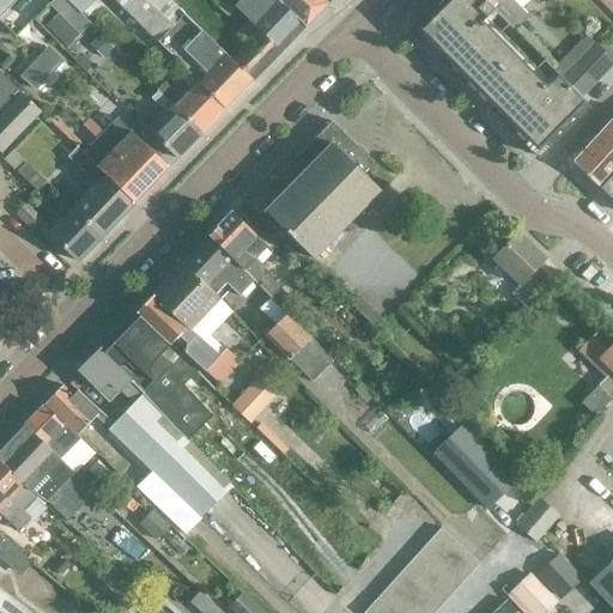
[(11,0),(0,0),(0,19),(16,4),(11,0)]
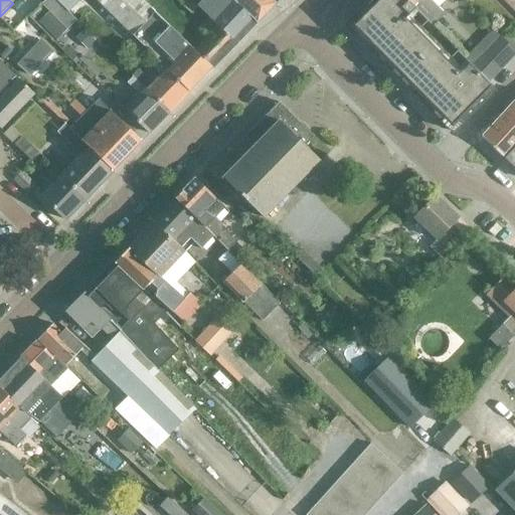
[(95,0),(132,36),(147,50),(146,51),(166,71),(188,94),(212,69),(193,51),(154,13),(140,0),(95,0)]
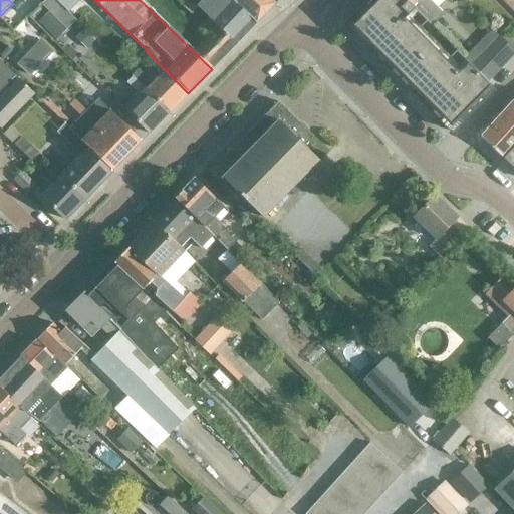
[(237,7),(229,0),(188,0),(207,18),(235,44),(256,23),(237,7)]
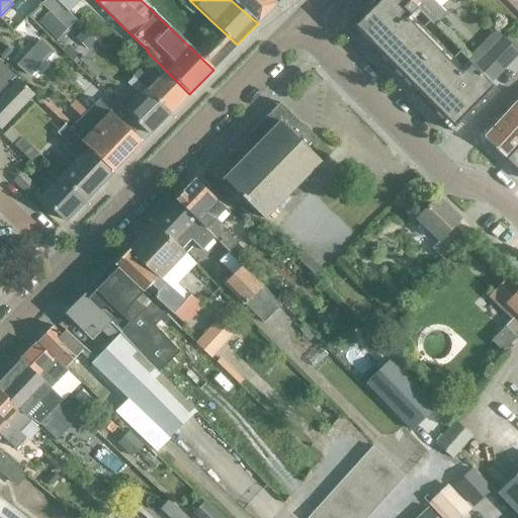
[(276,5),(271,0),(231,0),(239,7),(258,23),(276,5)]
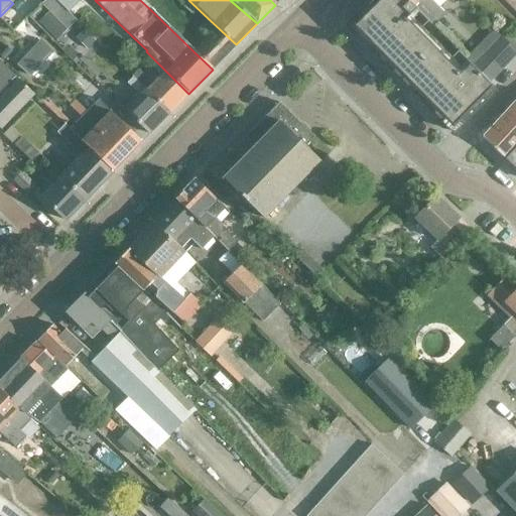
[(363,10),(347,26),(348,28),(353,24),(362,33),(358,37),(366,45),(372,52),(377,57),(382,52),(391,61),(386,67),(412,93),(417,88),(426,98),(421,102),(441,122),(452,132),(462,123),(465,119),(495,90),(470,65),(458,51),(450,58),(463,71),(460,75),(405,19),(409,16),(421,28),(427,22),(415,10),(405,0),(373,0),(364,10),(363,10)]
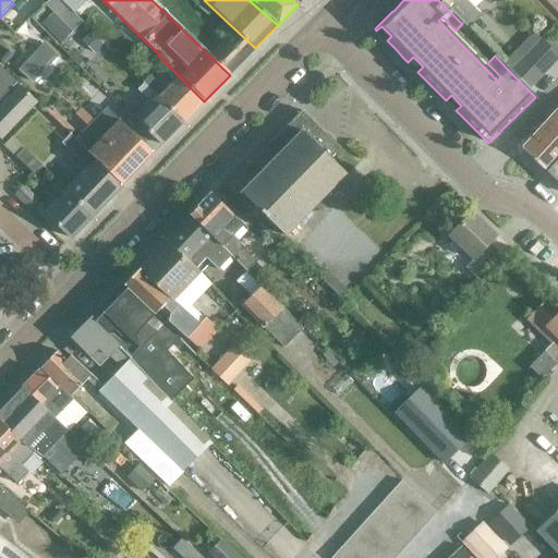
[(441,0),(444,2),(449,8),(456,14),(466,26),(480,14),(474,9),(464,0),(441,0)]
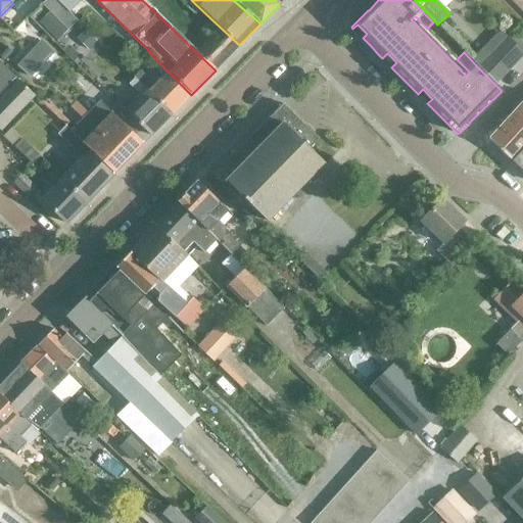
[(193,2),(186,9),(194,16),(201,10),(193,2)]
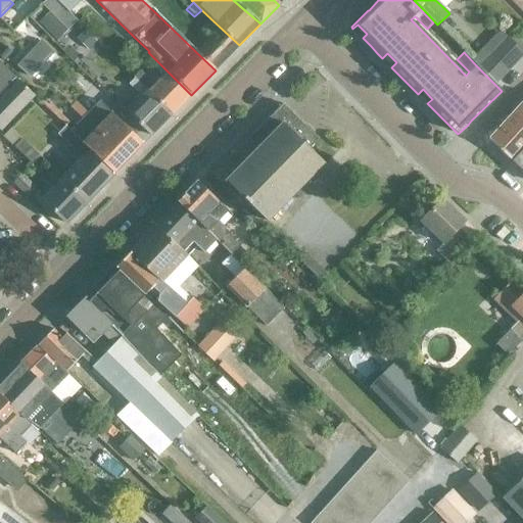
[(49,13),(38,26),(55,43),(66,31),(49,13)]
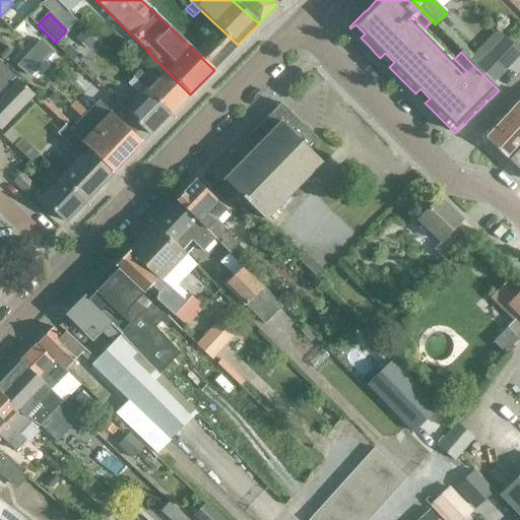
[(204,42),(195,52),(214,70),(238,45),(209,18),(195,34),(204,42)]
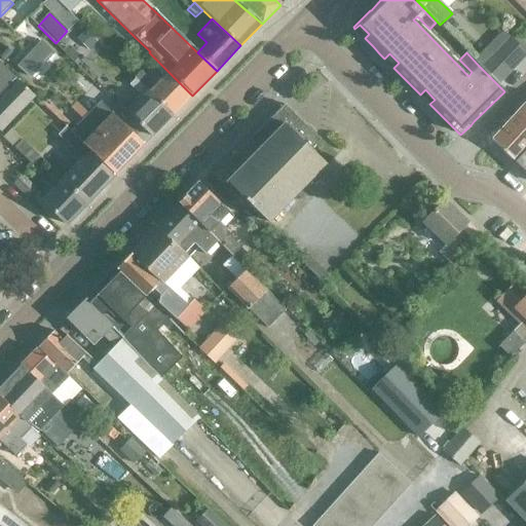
[(525,52),(525,25),(525,24),(512,37),(525,52)]
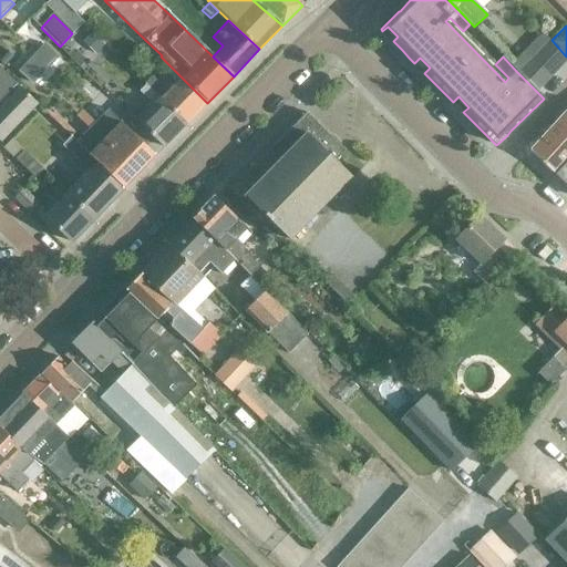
[(91,31),(82,40),(94,52),(103,43),(91,31)]
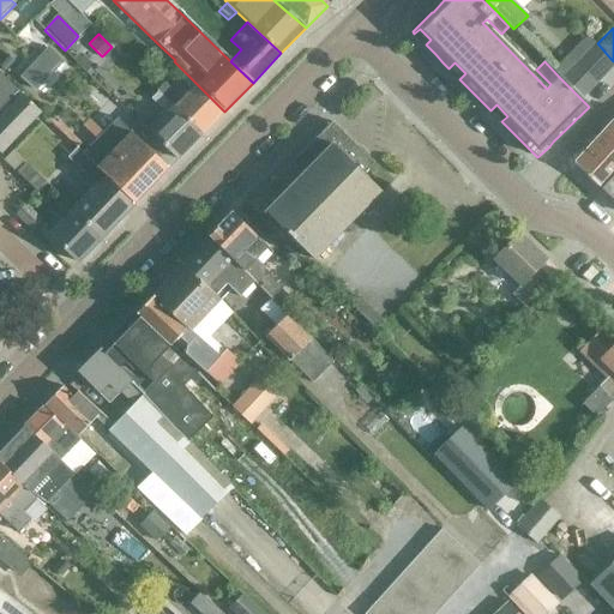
[(46,49),(19,77),(35,91),(61,62),(46,49)]
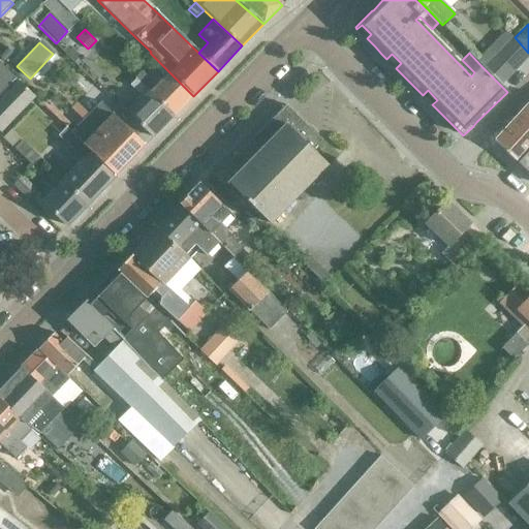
[(491,47),(476,61),(481,66),(500,85),(515,70),(491,47)]
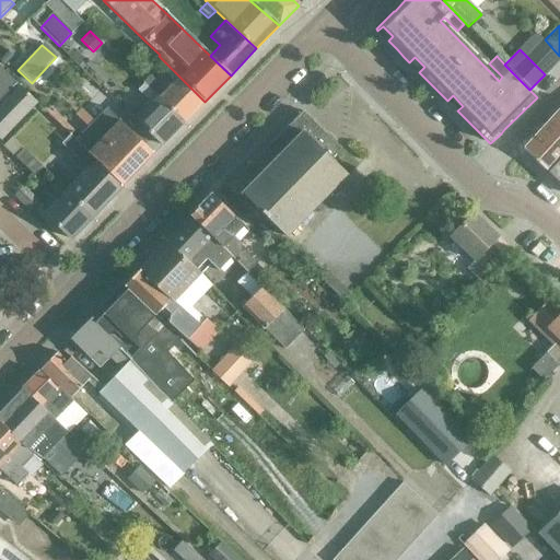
[(0,139),(1,141),(38,104),(21,86),(0,67),(0,139)]
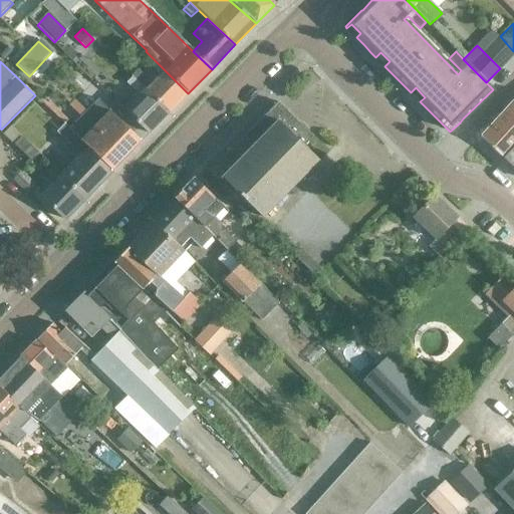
[(188,93),(166,71),(150,88),(146,84),(149,81),(138,70),(131,76),(133,78),(168,113),(188,93)]
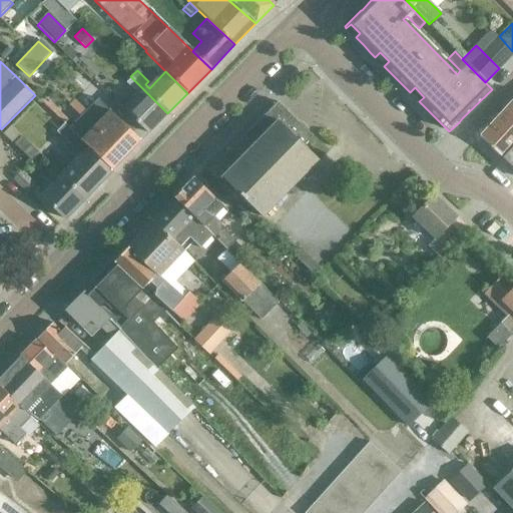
[(167,113),(132,78),(126,84),(137,94),(122,109),(147,133),(148,134),(167,113)]
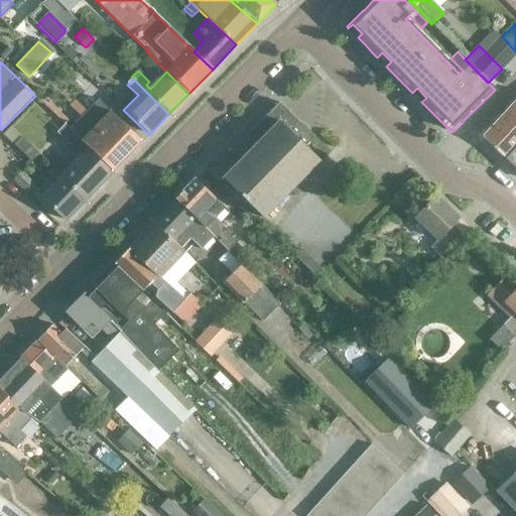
[(68,129),(89,150),(112,172),(140,143),(140,142),(148,134),(123,110),(119,106),(111,113),(98,100),(68,129)]
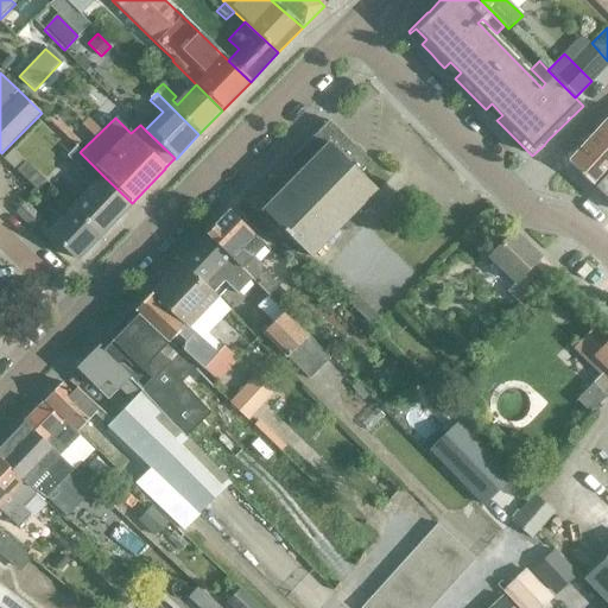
[(607,119),(568,164),(596,189),(607,175),(607,119)]
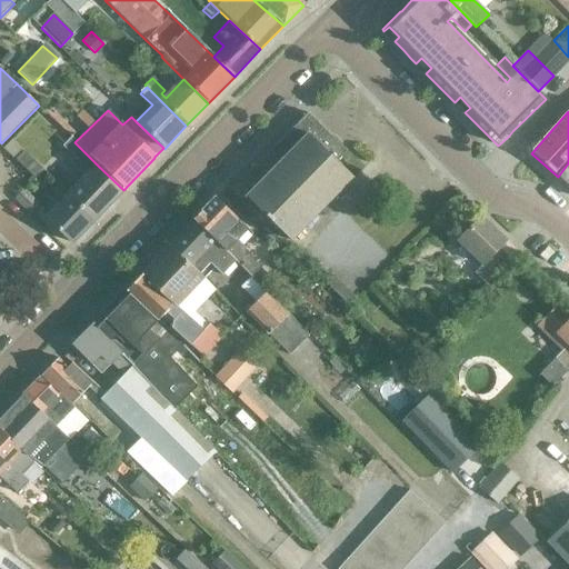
[(292,129),(270,151),(280,162),(245,198),(289,242),(350,179),(335,163),(346,152),(313,119),(307,113),(303,117),(292,129)]
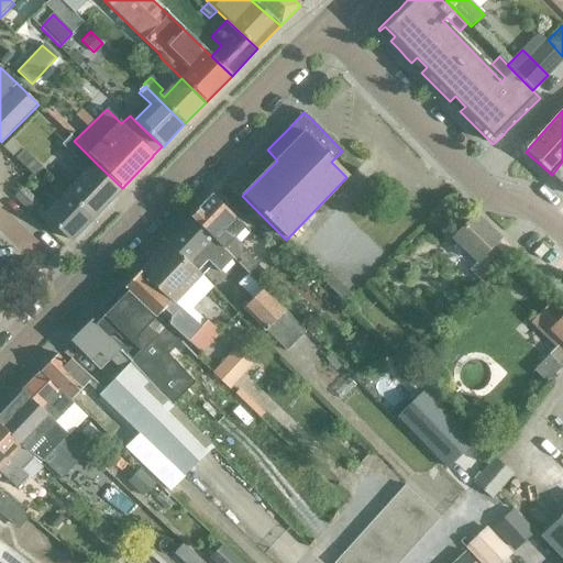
[(77,168),(85,176),(67,195),(91,220),(122,188),(97,164),(74,141),(70,136),(62,146),(80,164),(77,168)]
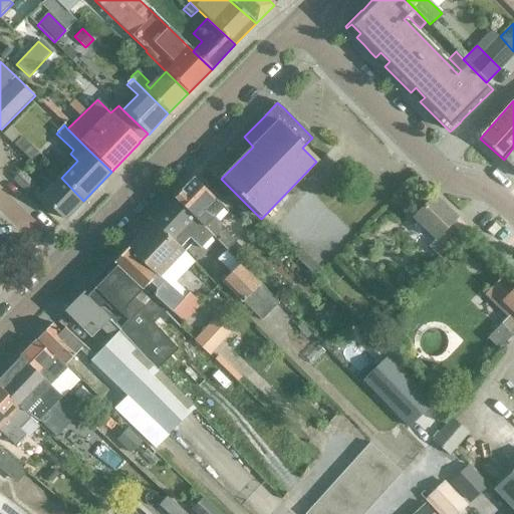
[(32,163),(39,155),(22,139),(15,146),(32,163)]
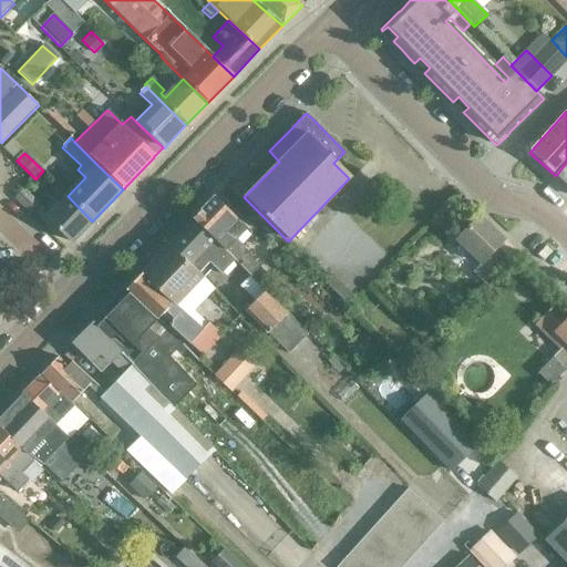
[(566,164),(556,176),(566,186),(566,164)]
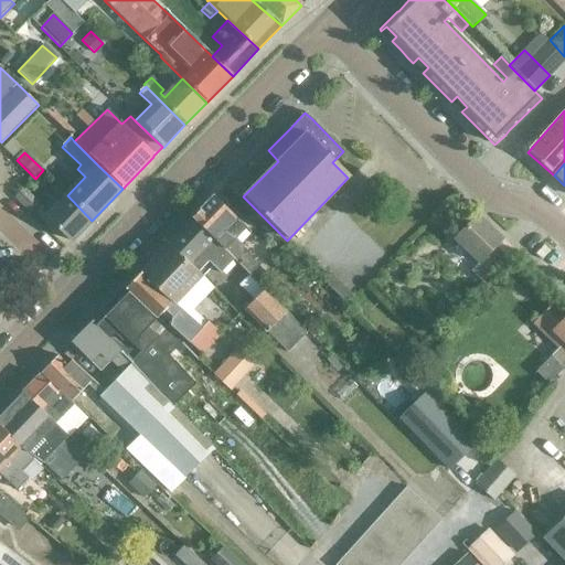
[(56,183),(45,194),(56,206),(45,217),(71,243),(92,221),(67,195),(56,183)]
